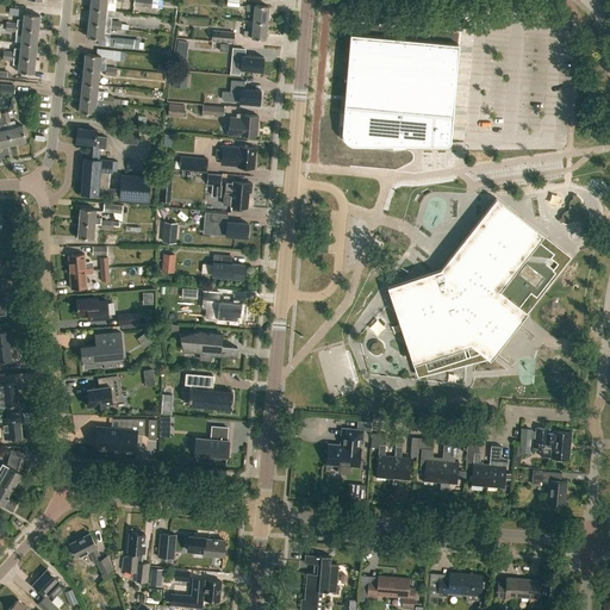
[(91,0),(91,8),(106,10),(106,2),(113,4),(113,1),(124,2),(124,0),(91,0)]
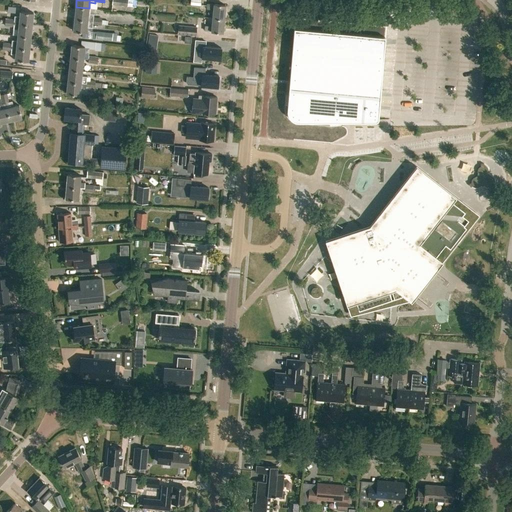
[(212,19),(223,20),(225,6),(214,5),(214,6),(207,6),(207,10),(213,11),(212,19)]
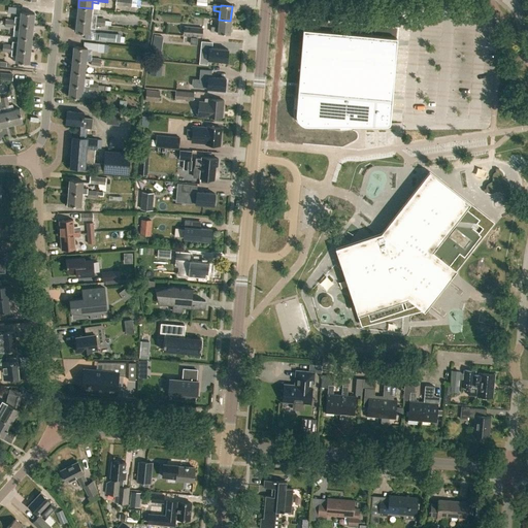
[(78,7),(76,20),(105,23),(105,21),(105,18),(96,17),(97,9),(92,8),(78,7)]
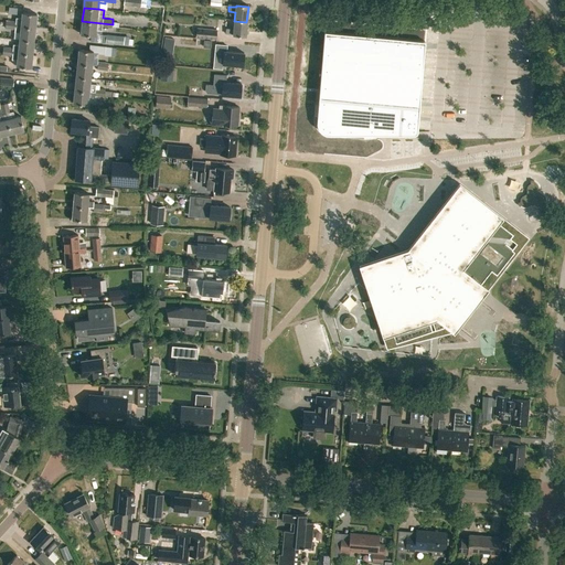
[(22,12),(21,19),(16,18),(16,22),(6,21),(4,24),(34,28),(36,14),(22,12)]
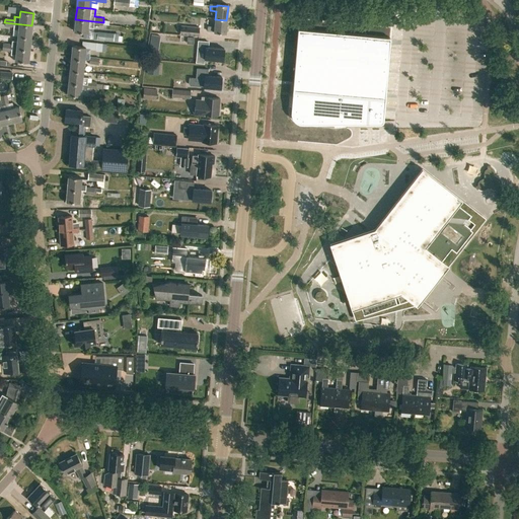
[(139,25),(139,14),(115,13),(115,24),(139,25)]
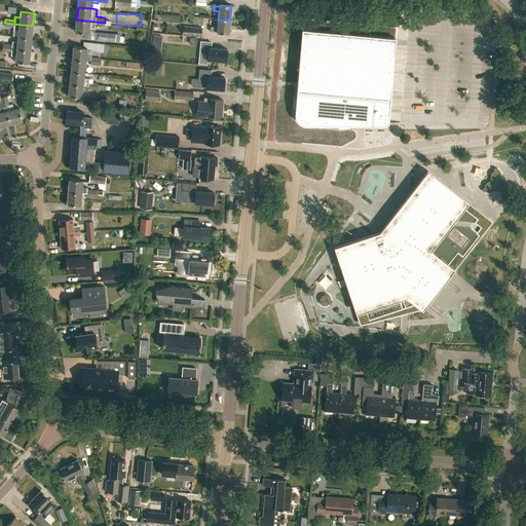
[(303,19),(296,110),(296,112),(296,114),(298,117),(299,118),(301,120),(304,121),(306,121),(388,121),(397,27),(331,21),(303,19)]
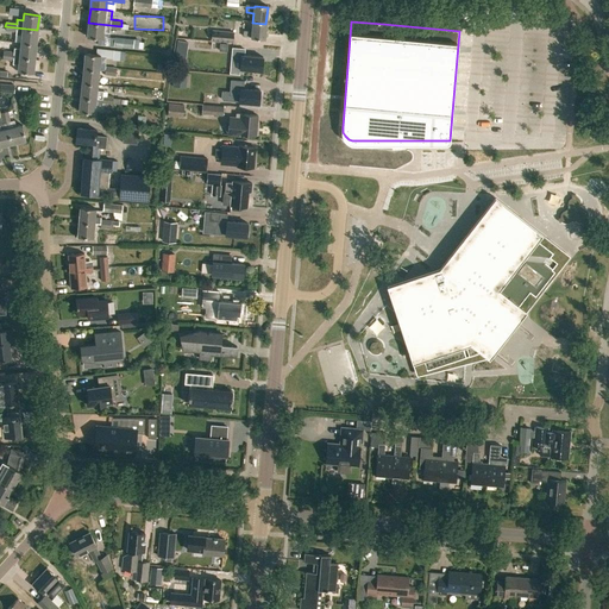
[(87,37),(102,38),(104,31),(110,32),(110,29),(120,30),(120,29),(121,26),(88,23),(87,37)]
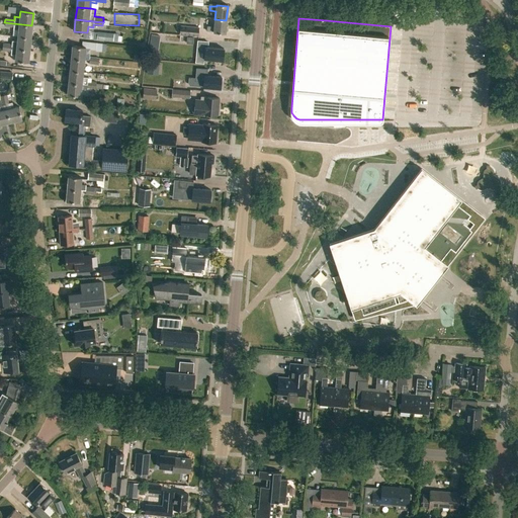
[(212,32),(225,33),(226,20),(214,19),(214,27),(207,26),(207,31),(212,32)]
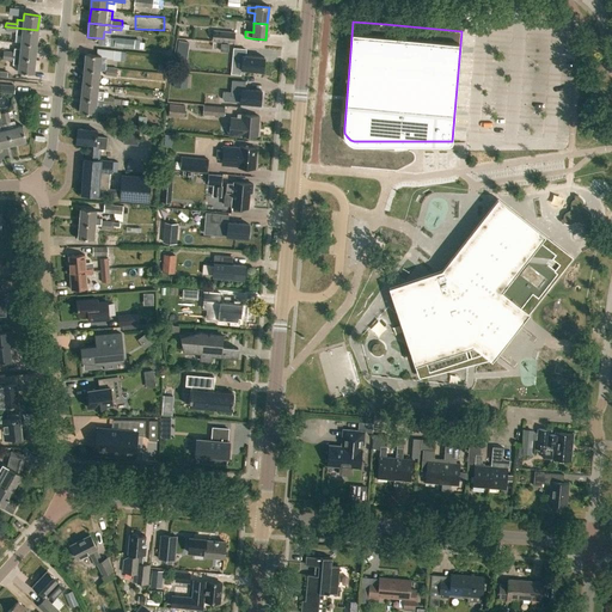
[(36,44),(37,30),(5,26),(5,30),(16,31),(14,35),(22,35),(20,43),(36,44)]
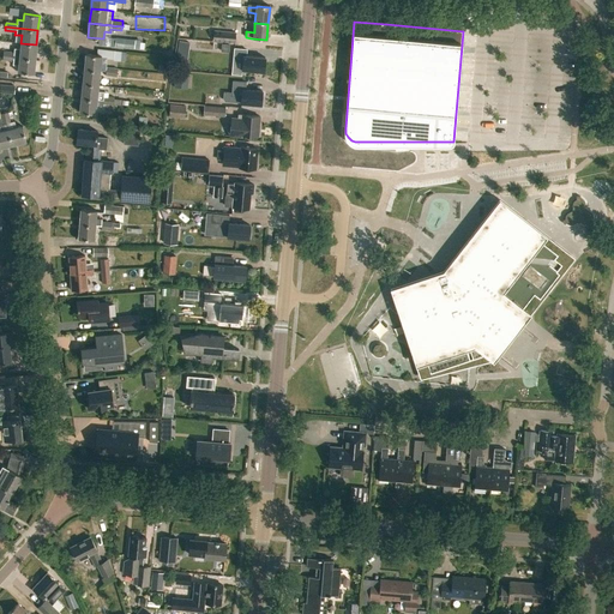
[(212,41),(235,42),(236,31),(214,29),(212,41)]
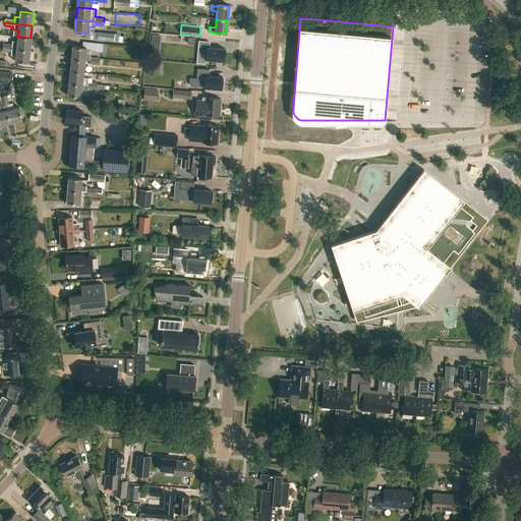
[(98,33),(97,40),(114,41),(114,34),(98,33)]
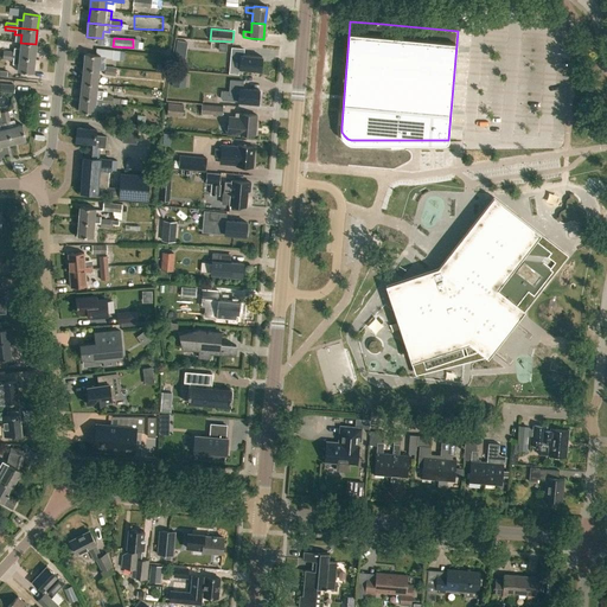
[(178,40),(174,61),(184,62),(187,42),(178,40)]
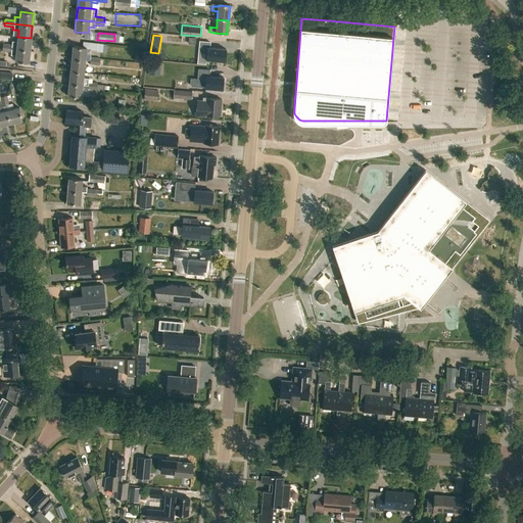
[(17,37),(16,42),(12,41),(12,45),(3,44),(2,47),(30,50),(31,38),(17,37)]
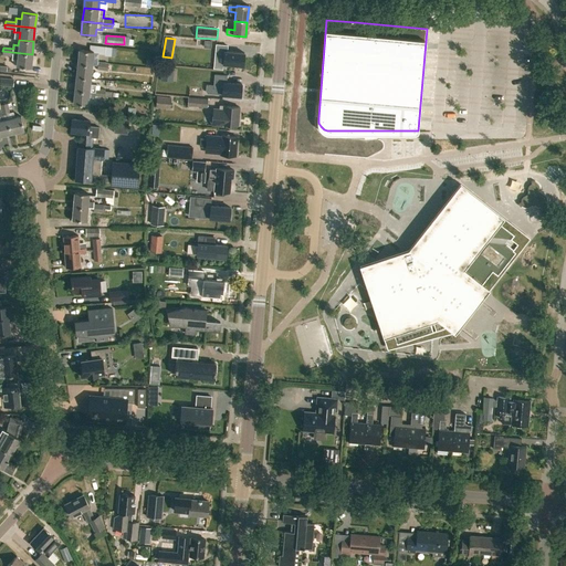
[(216,44),(216,55),(223,56),(223,64),(242,66),(243,52),(227,51),(227,45),(216,44)]
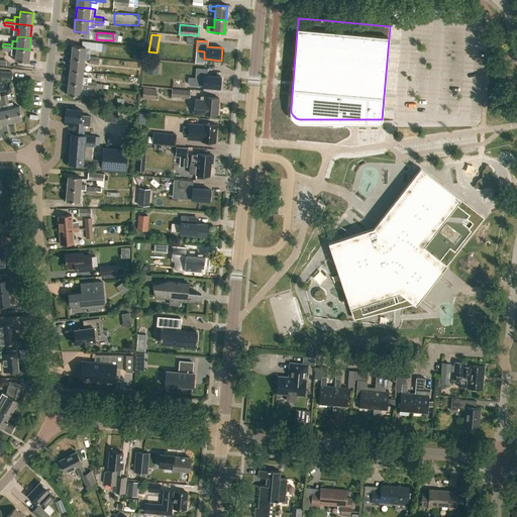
[(71,59),(84,60),(85,47),(72,45),(71,59)]
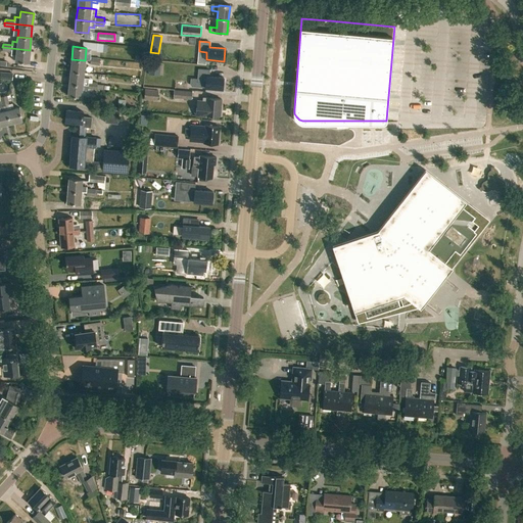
[(28,63),(30,50),(2,47),(2,50),(11,51),(10,55),(15,56),(14,61),(28,63)]
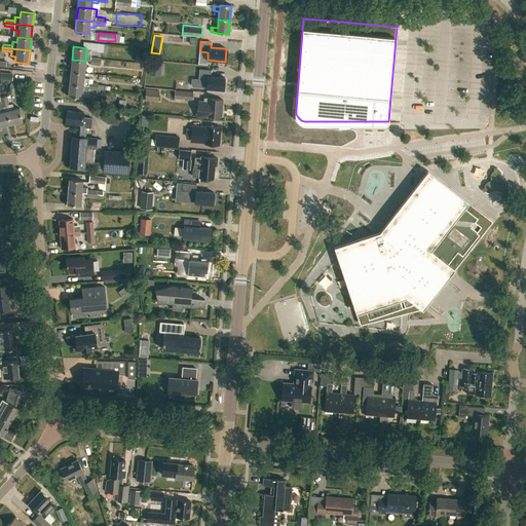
[(286,60),(293,58),(291,49),(283,52),(286,60)]
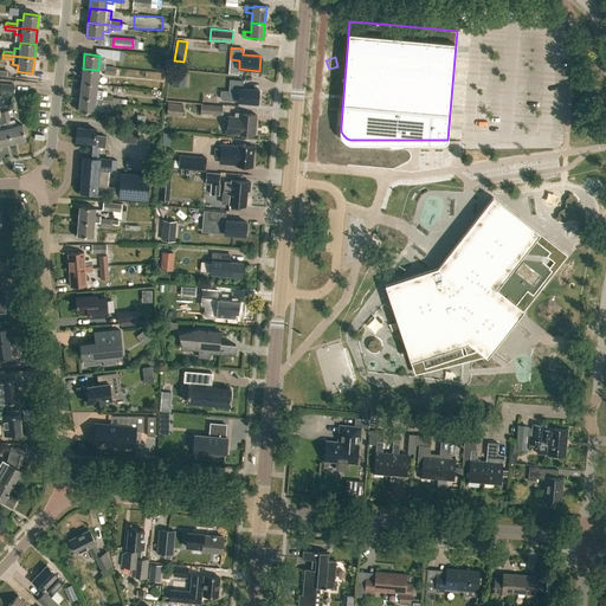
[(104,73),(115,75),(116,66),(105,65),(104,73)]
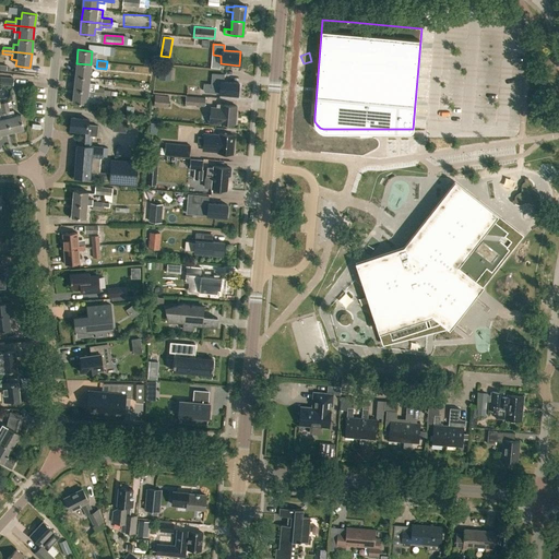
[(75,76),(90,78),(91,64),(76,63),(75,76)]
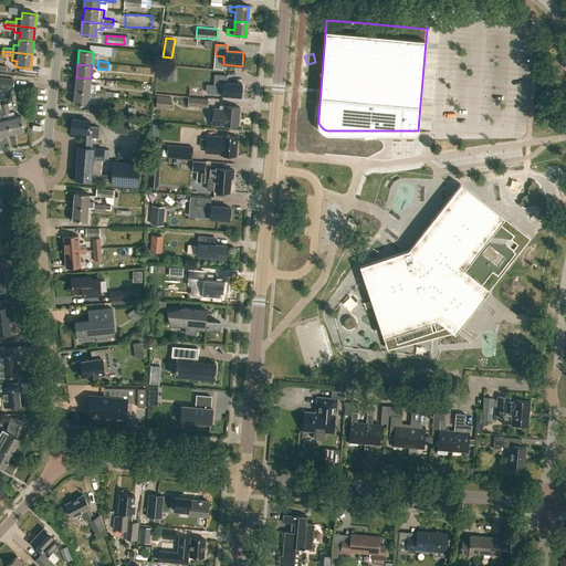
[(173,70),(161,69),(160,81),(171,82),(173,70)]
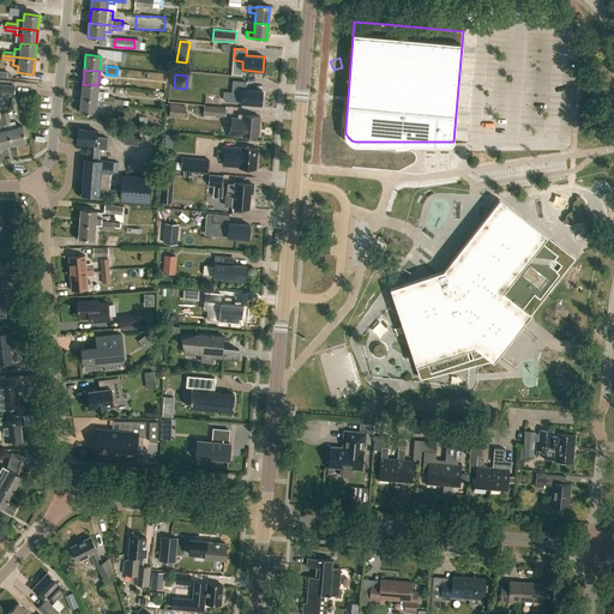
[(223,101),(260,104),(262,91),(245,89),(246,82),(233,80),(232,92),(223,91),(222,98),(223,101)]
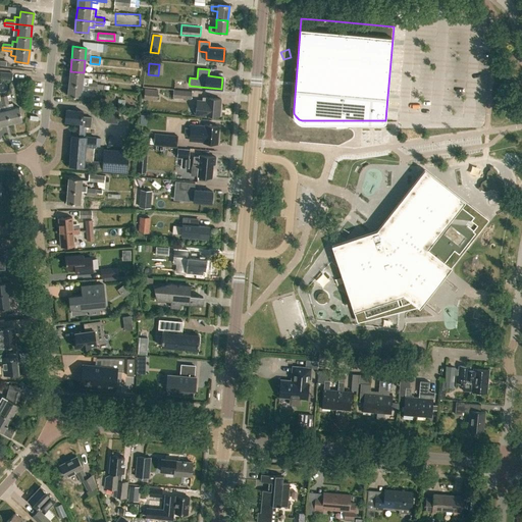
[(0,70),(0,77),(12,80),(13,72),(0,70)]
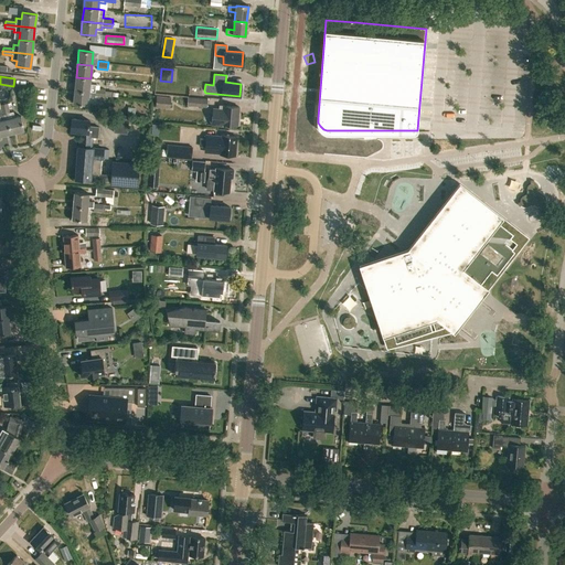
[(89,84),(91,78),(76,77),(74,91),(112,94),(112,92),(105,92),(105,89),(95,88),(96,85),(89,84)]
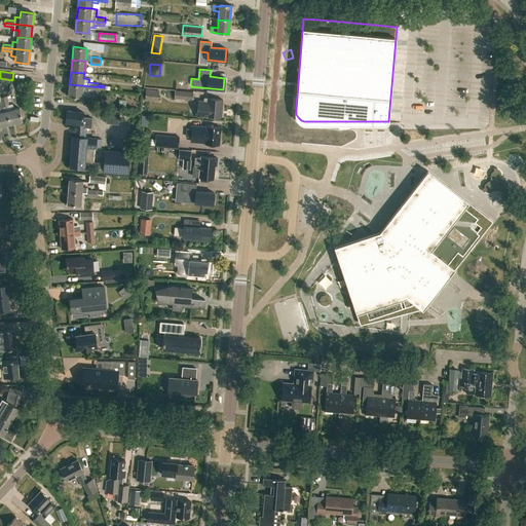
[(81,98),(82,90),(87,90),(87,89),(97,90),(97,89),(104,90),(104,87),(69,84),(68,97),(81,98)]
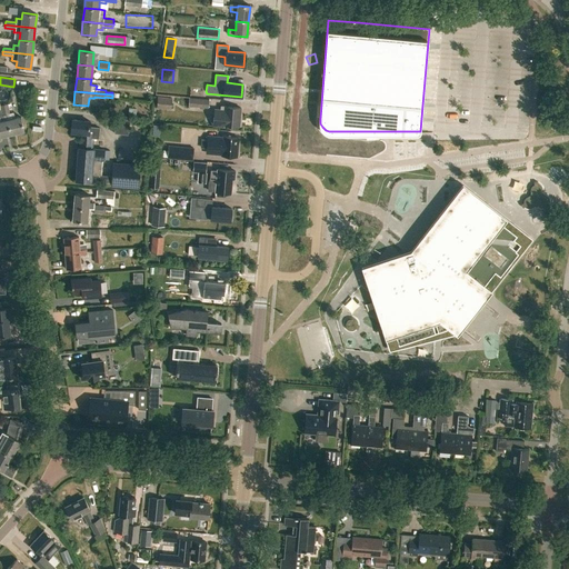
[(552,107),(553,93),(545,92),(543,106),(552,107)]
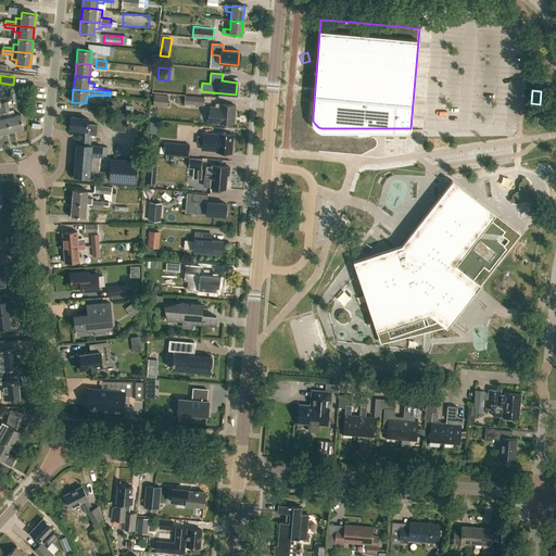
[(153,105),(167,106),(168,97),(154,95),(153,105)]
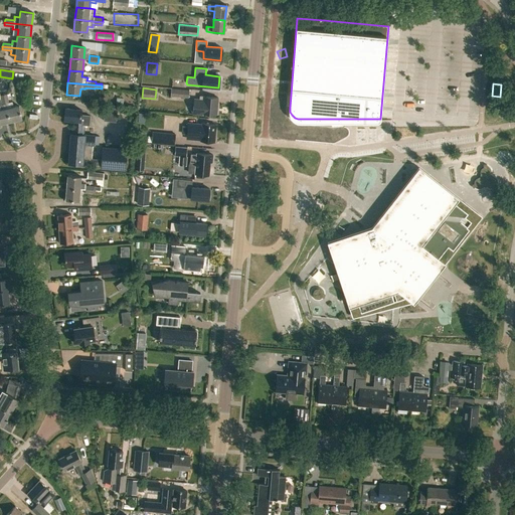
[(189,91),(171,90),(170,98),(188,100),(189,91)]
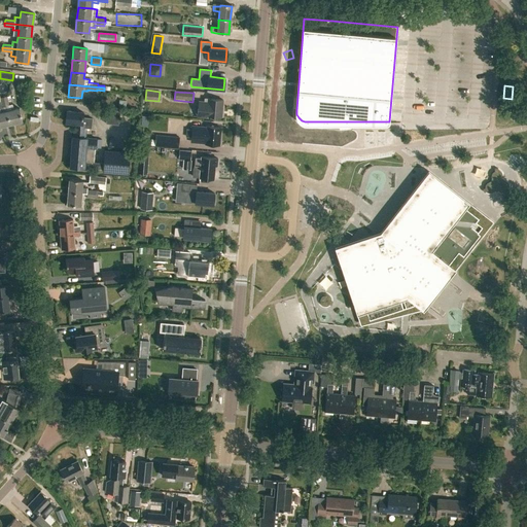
[(0,127),(10,125),(3,97),(0,98),(0,127)]
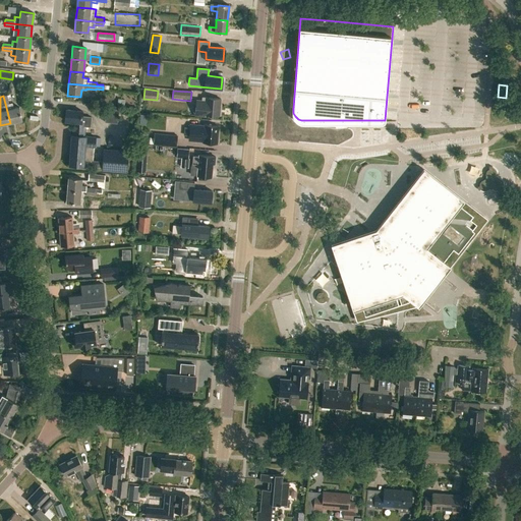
[(18,107),(12,109),(11,104),(8,104),(6,96),(3,96),(10,123),(21,120),(18,107)]
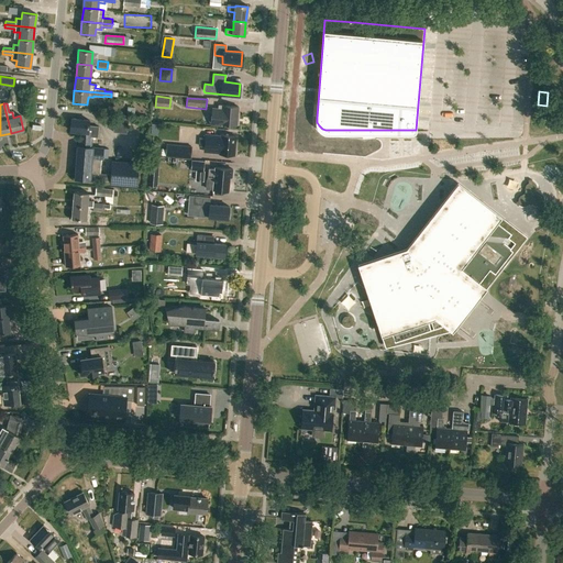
[(219,106),(218,109),(212,108),(210,125),(221,127),(221,124),(236,125),(239,108),(219,106)]
